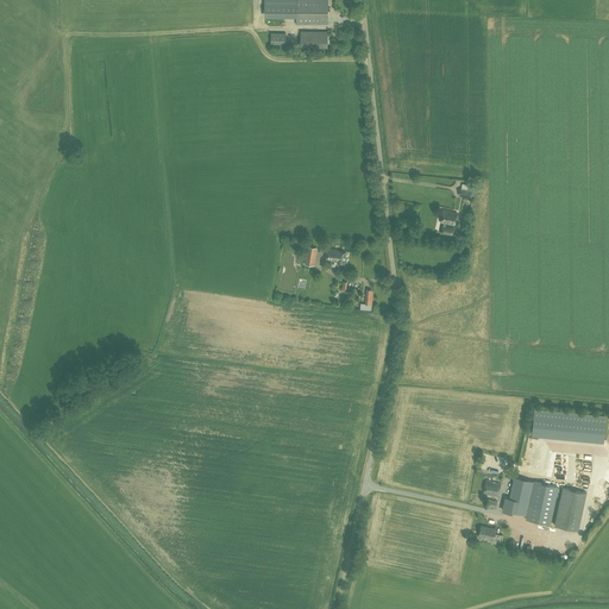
[(296,24),(328,24),(327,0),(264,0),(264,17),(296,17),(296,24)]
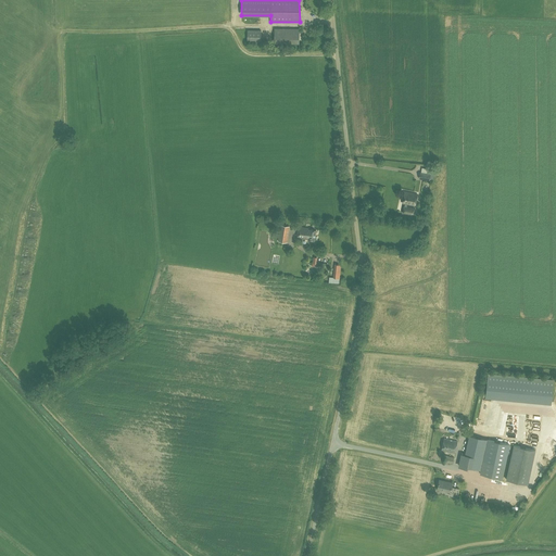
[(404,191),(402,203),(405,203),(405,206),(404,206),(403,213),(413,215),(415,209),(406,206),(407,204),(415,205),(417,194),(404,191)]
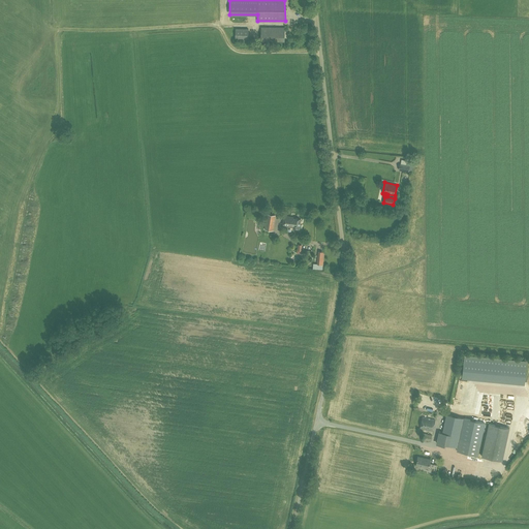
[(265,229),(273,231),(276,215),(267,214),(266,220),(265,229)]
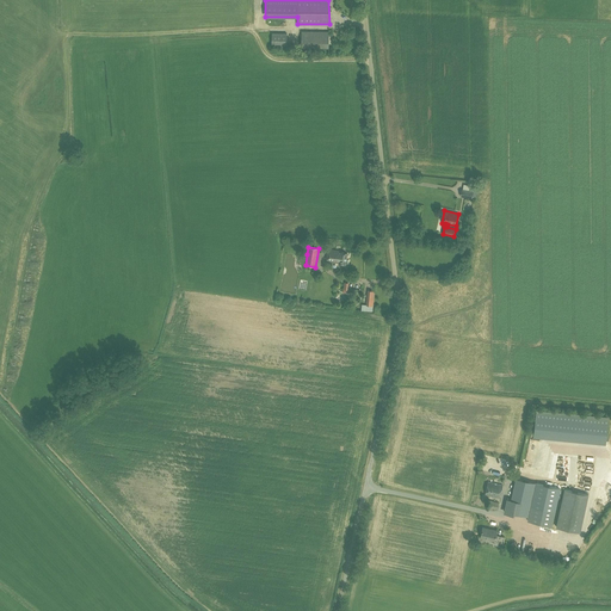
[(339,263),(346,264),(347,253),(341,252),(341,251),(329,248),(327,260),(339,263)]
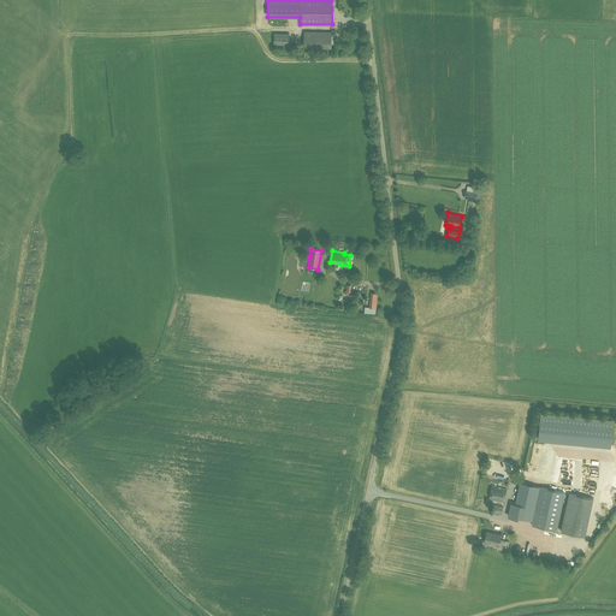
[(550,415),(540,414),(539,436),(548,436),(550,415)]
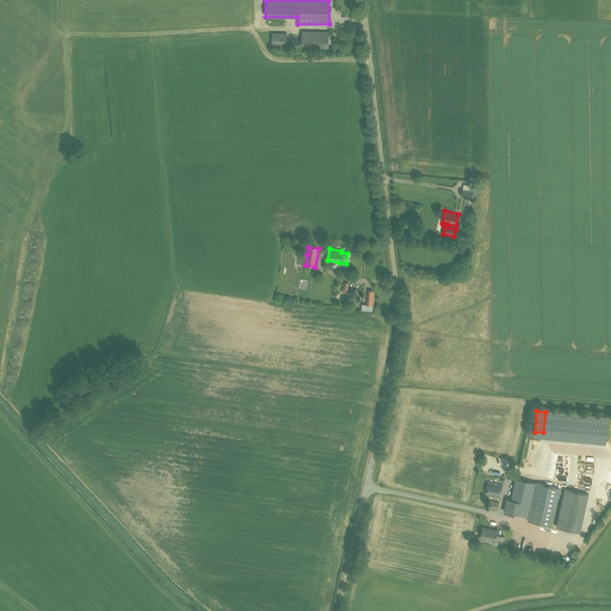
[(549,439),(548,448),(556,450),(559,442),(549,439)]
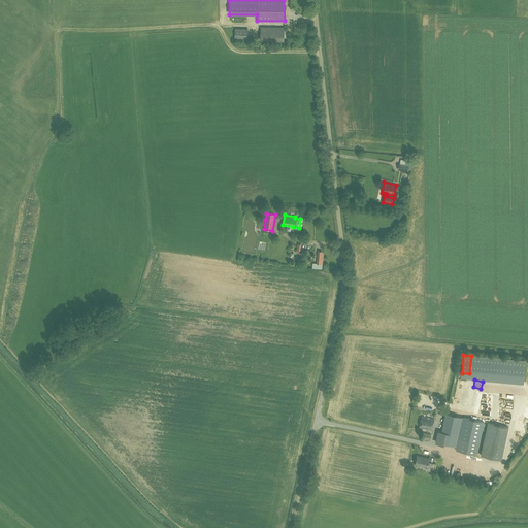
[(437,443),(443,444),(443,443),(457,446),(456,450),(477,454),(484,422),(446,414),(441,431),(438,431),(435,441),(437,443)]
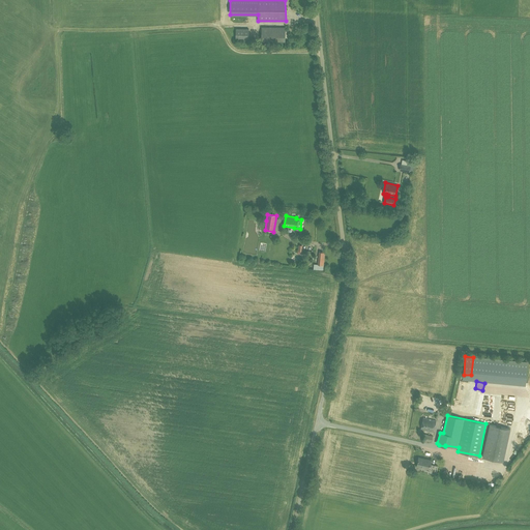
[(420,429),(434,432),(436,420),(423,418),(420,429)]
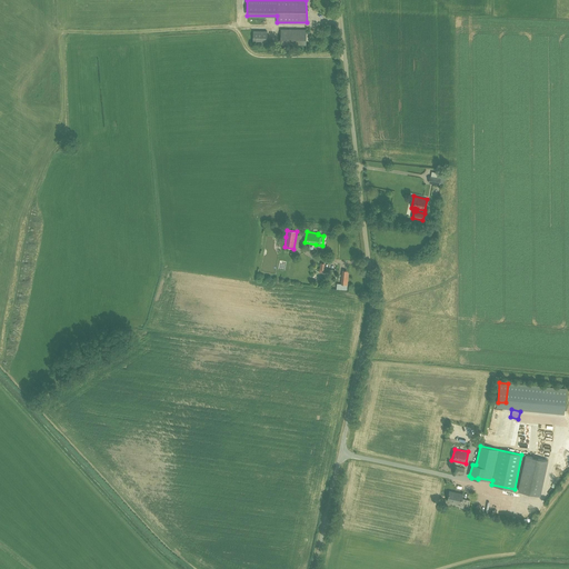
[(518,490),(540,496),(548,460),(526,456),(518,490)]
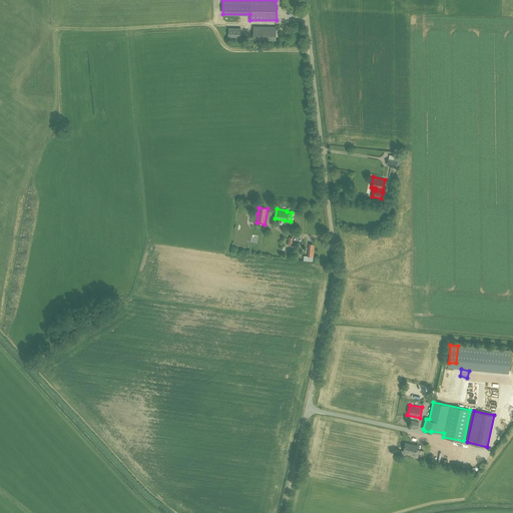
[(415,457),(422,459),(424,451),(416,449),(417,445),(405,443),(403,451),(415,454),(415,457)]
